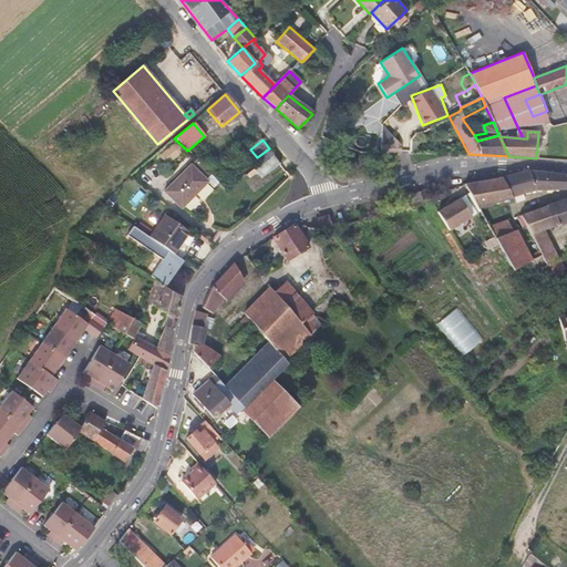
[(274,154),(269,148),(257,157),(261,163),(274,154)]
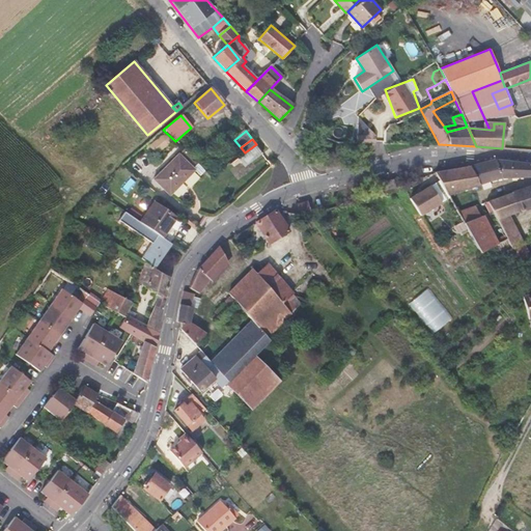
[(193,172),(189,168),(196,162),(185,150),(152,180),(167,195),(179,183),(180,183),(193,172)]
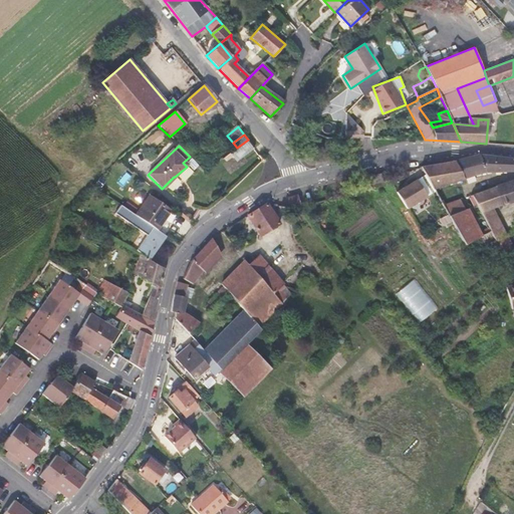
[(421,167),(433,188),(465,177),(479,175),(485,173),(507,173),(513,171),(513,158),(480,155),(447,163),(421,167)]
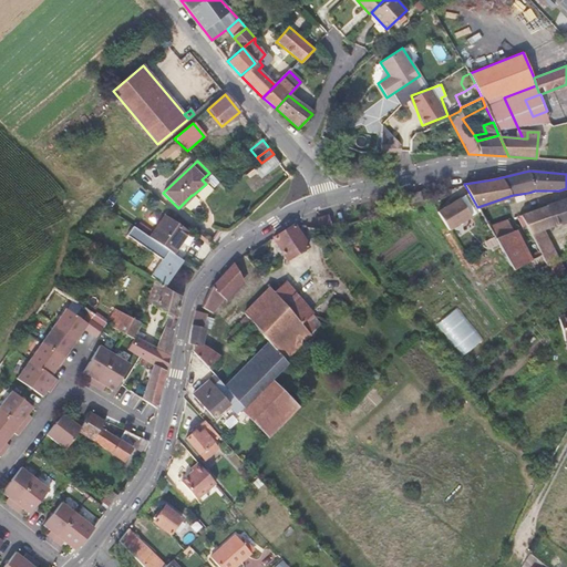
[(419,192),(401,197),(403,205),(421,199),(419,192)]
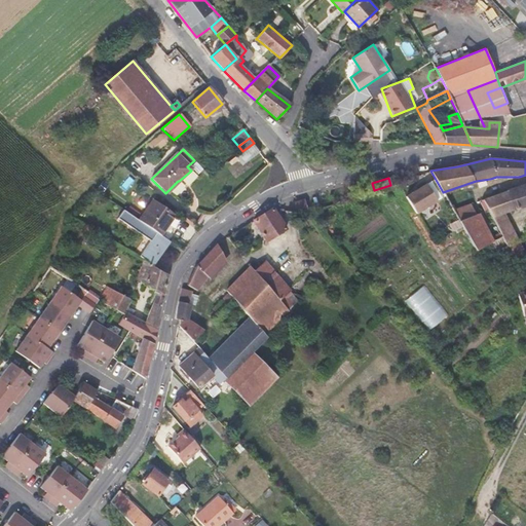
[(101,182),(94,189),(99,193),(105,188),(101,182)]
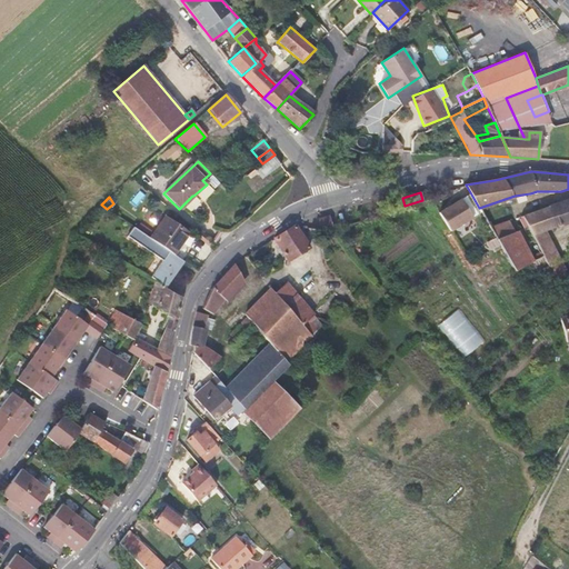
[(438,212),(449,231),(471,218),(461,199),(438,212)]
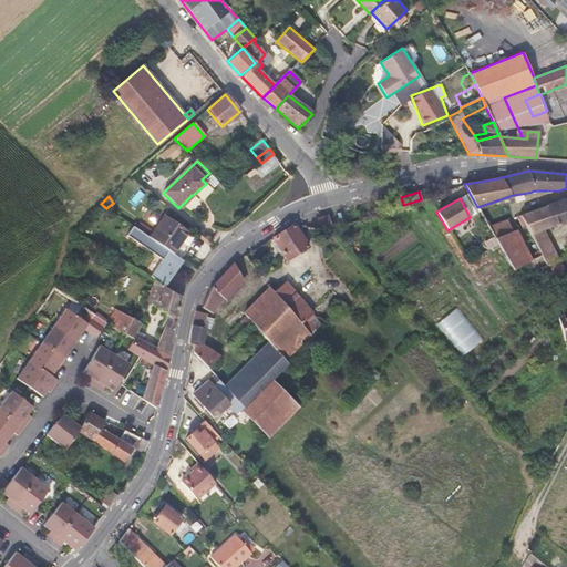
[(566,198),(522,216),(546,265),(540,267),(549,285),(565,277),(544,229),(566,222),(566,198)]
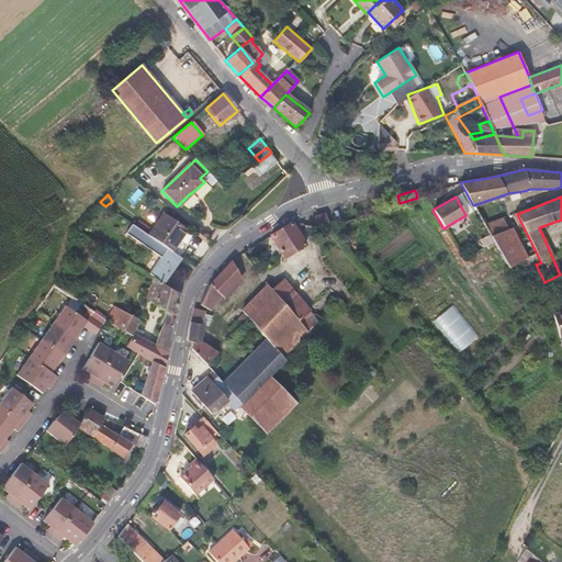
[(135,226),(175,254),(189,234),(164,216),(153,232),(138,222),(135,226)]
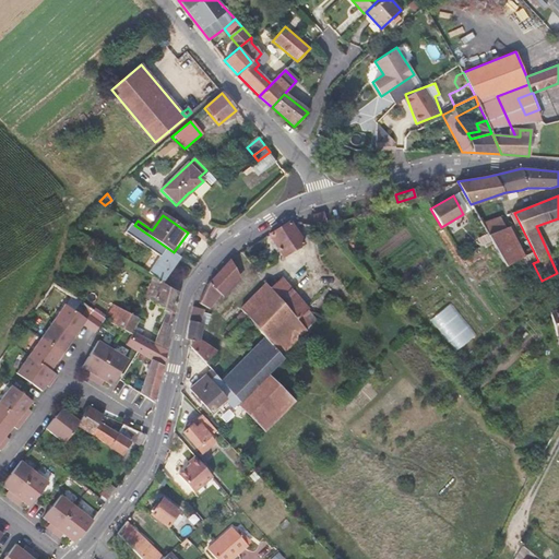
[(504,230),(500,218),(482,224),(506,266),(521,258),(507,229),(504,230)]
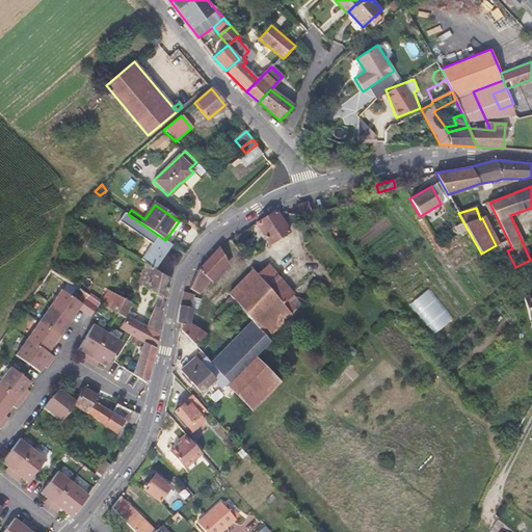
[(269,244),(289,232),(276,211),(257,223),(262,232),(266,238),(269,244)]
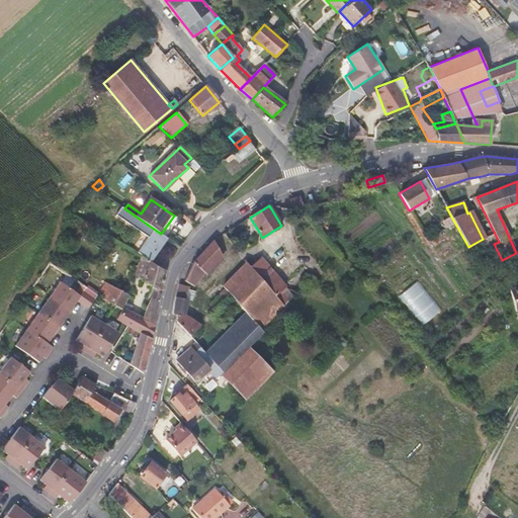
[(116,218),(139,233),(127,248),(141,256),(149,260),(167,238),(161,234),(124,208),(122,207),(116,218)]
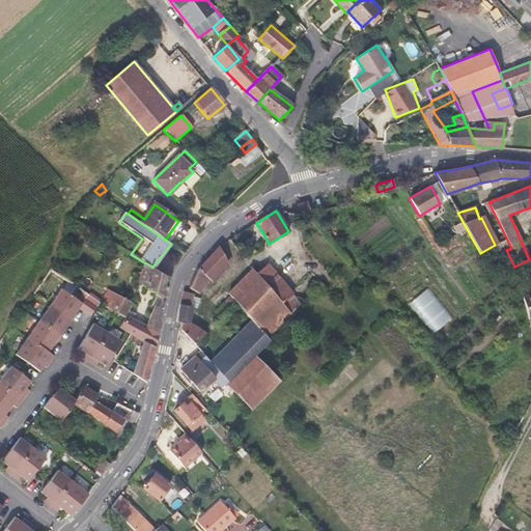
[(218,248),(197,271),(208,279),(223,261),(218,248)]
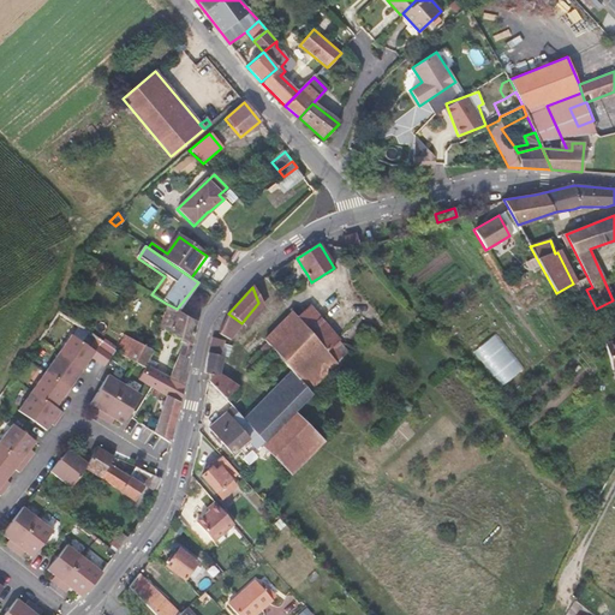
[(177,309),(167,304),(157,326),(184,340),(168,377),(143,365),(137,377),(145,382),(179,401),(196,320),(195,320),(177,309)]
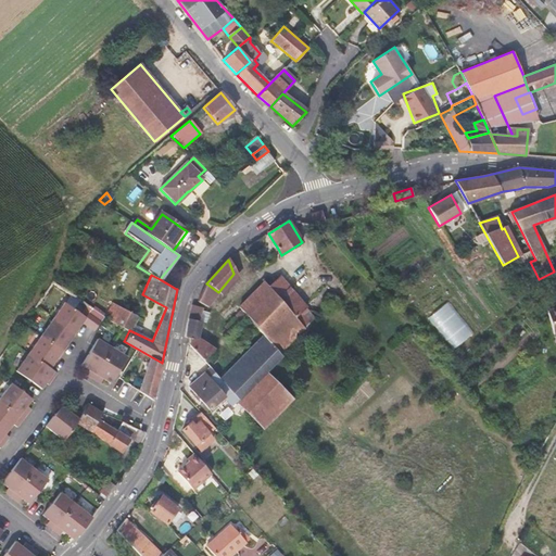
[(302,311),(274,282),(265,290),(268,293),(294,318),(302,311)]
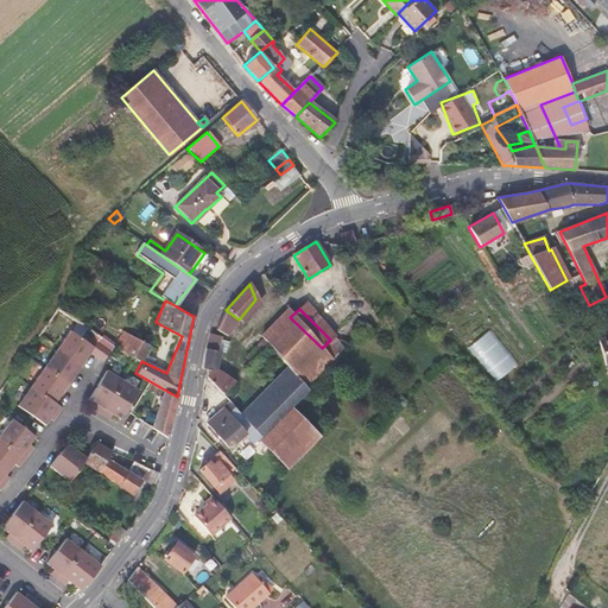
[(226,335),(239,320),(226,310),(216,329),(226,335)]
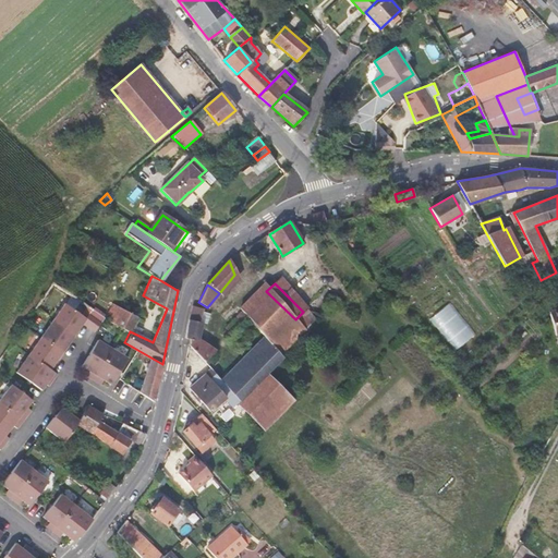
[(263,287),(237,312),(238,314),(243,319),(269,294),(266,291),(263,287)]
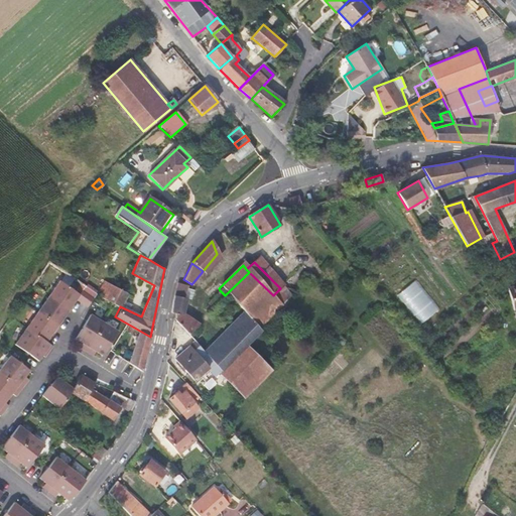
[(273,295),(249,272),(225,295),(227,296),(208,315),(217,325),(236,305),(244,313),(258,329),(282,304),(273,295)]
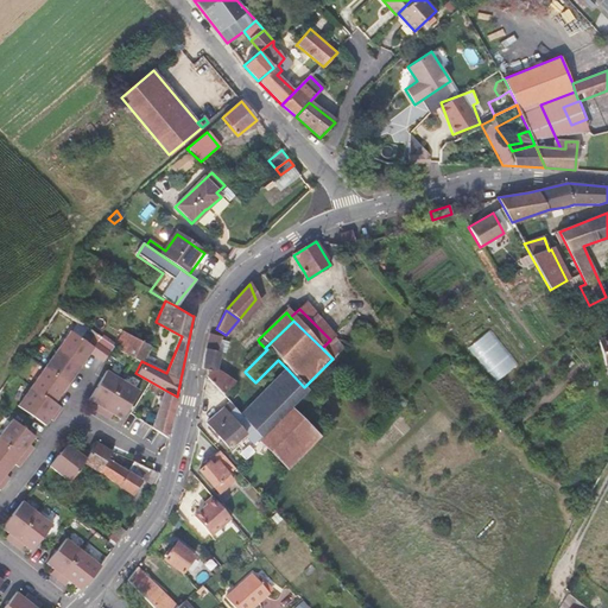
[(492,329),(470,346),(498,380),(519,363),(492,329)]
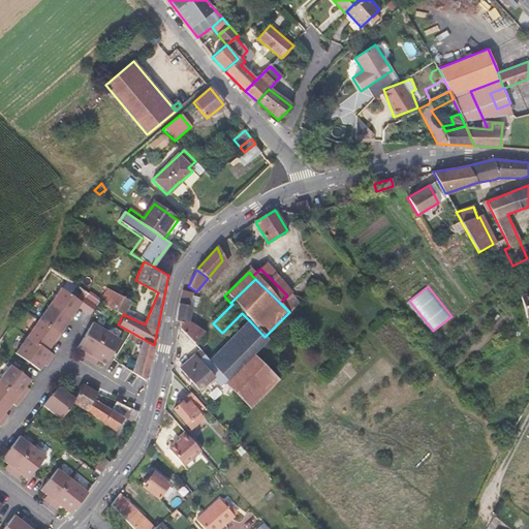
[(76,306),(88,314),(98,299),(87,291),(80,301),(60,287),(49,303),(69,317),(76,306)]
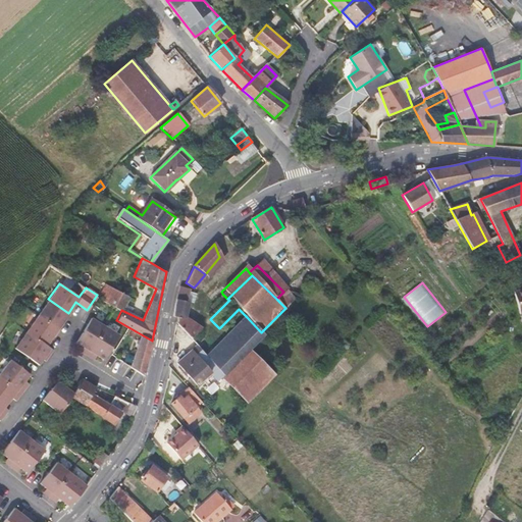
[(177,318),(176,324),(192,341),(202,330),(187,319),(189,305),(186,303),(186,302),(190,293),(190,292),(179,286),(176,302),(174,317),(177,318)]
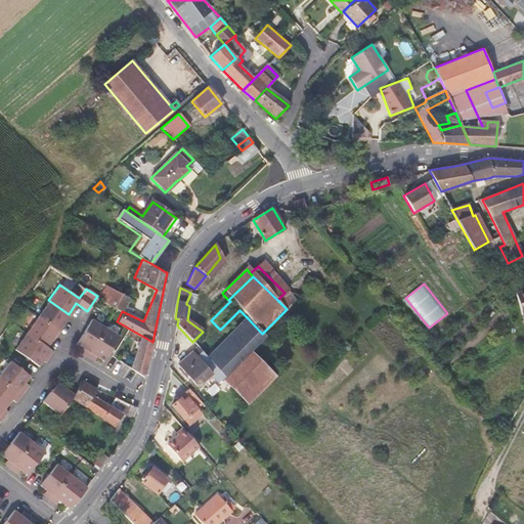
[(121,310),(128,297),(126,296),(114,290),(108,303),(121,310)]
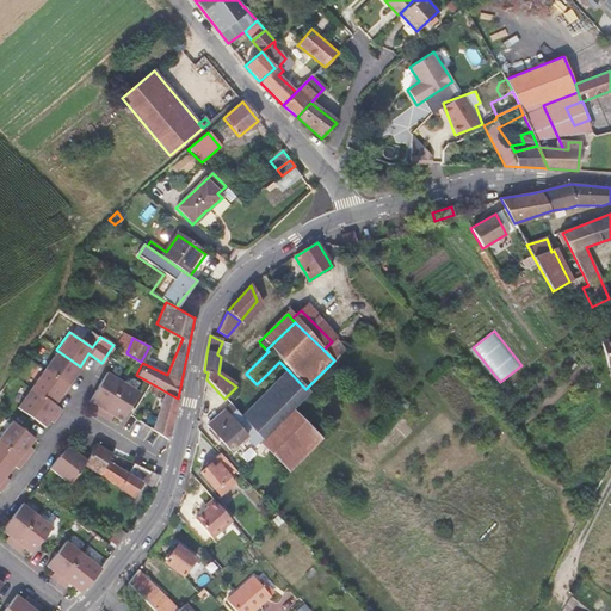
[(332,341),(323,350),(334,360),(349,347),(332,341)]
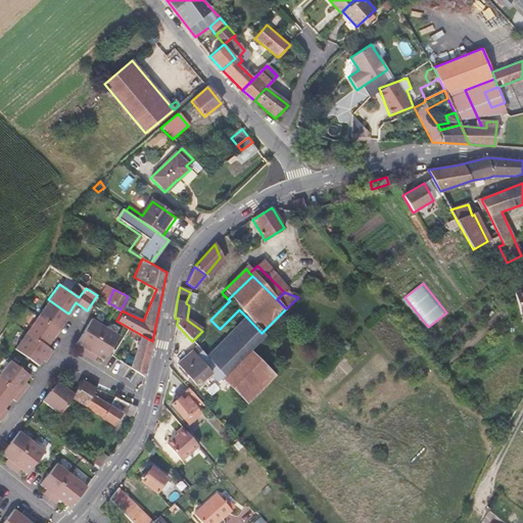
[(190,293),(186,302),(192,305),(196,296),(190,293)]
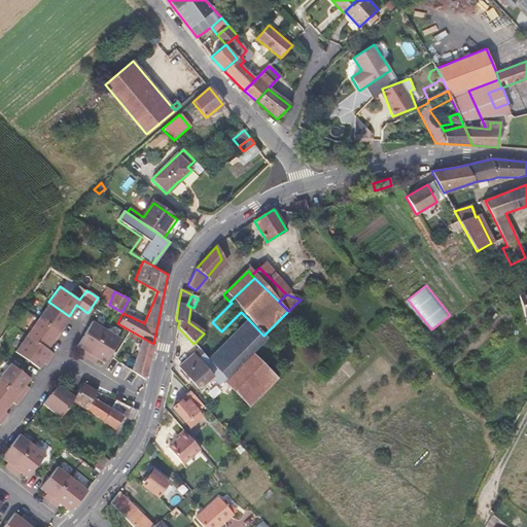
[(62,325),(69,316),(48,302),(37,318),(59,332),(63,326),(62,325)]
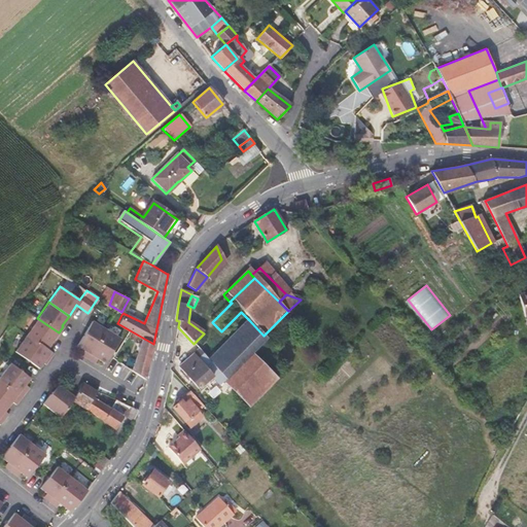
[(59,332),(37,318),(26,335),(46,349),(47,347),(53,339),(54,340),(59,332)]
